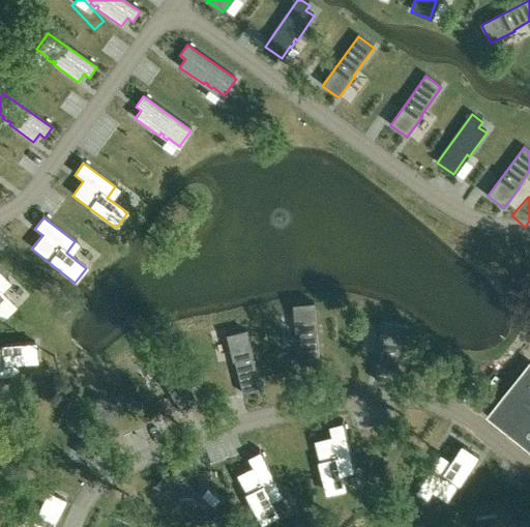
[(0,286),(6,280),(0,272),(0,318),(1,320),(15,306),(0,292),(0,286)]
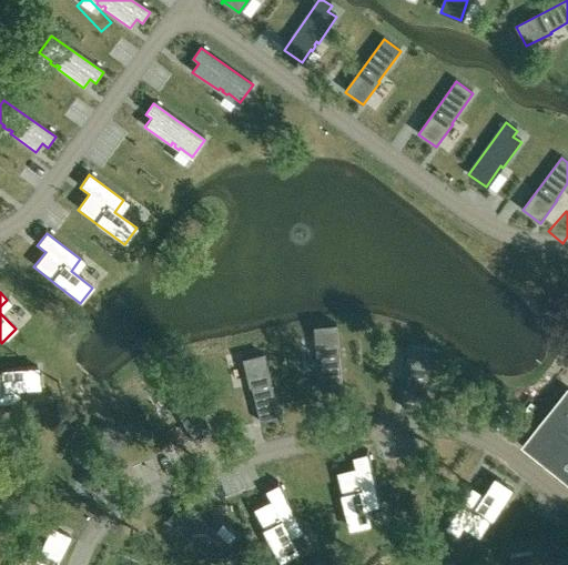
[(7,340),(17,350),(32,335),(22,325),(7,340)]
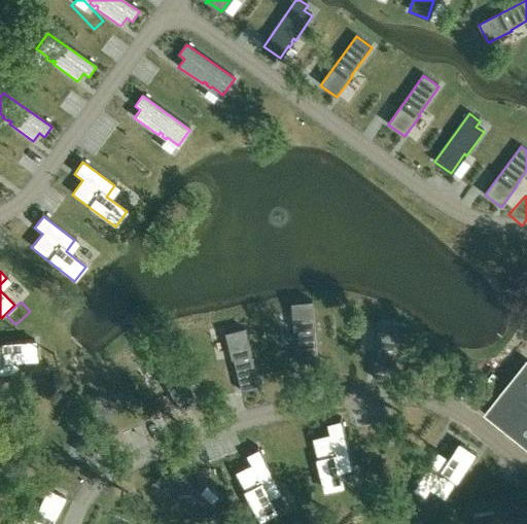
[(312,303),(292,304),(294,330),(295,330),(299,364),(318,362),(312,303)]
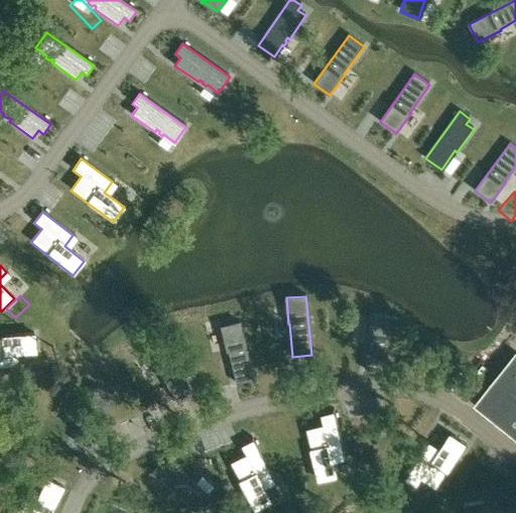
[(269,328),(286,319),(277,302),(261,310),(269,328)]
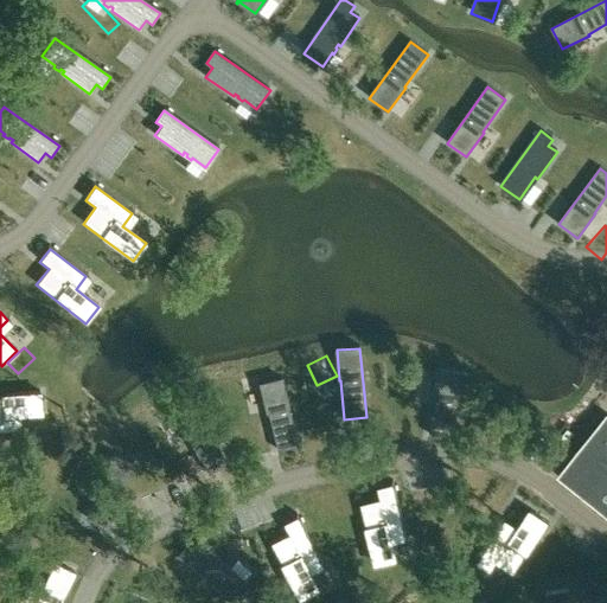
[(435,398),(429,437),(451,441),(462,372),(439,369),(434,398),(435,398)]
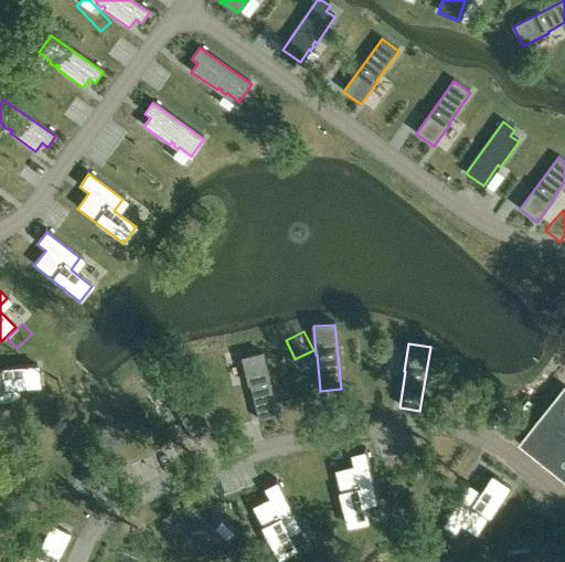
[(262,353),(242,359),(248,385),(257,422),(277,416),(262,353)]
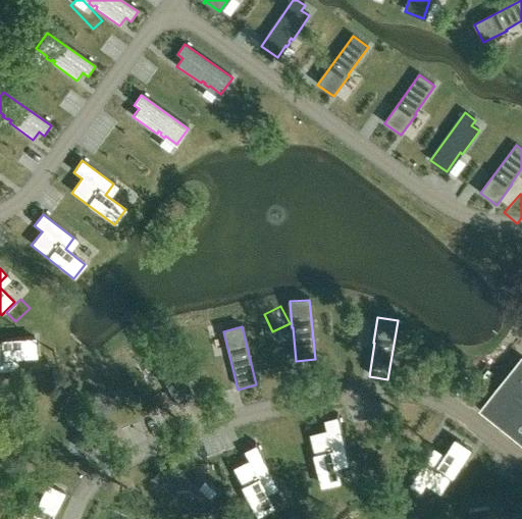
[(0,373),(12,373),(11,359),(36,358),(34,340),(0,342),(0,373)]
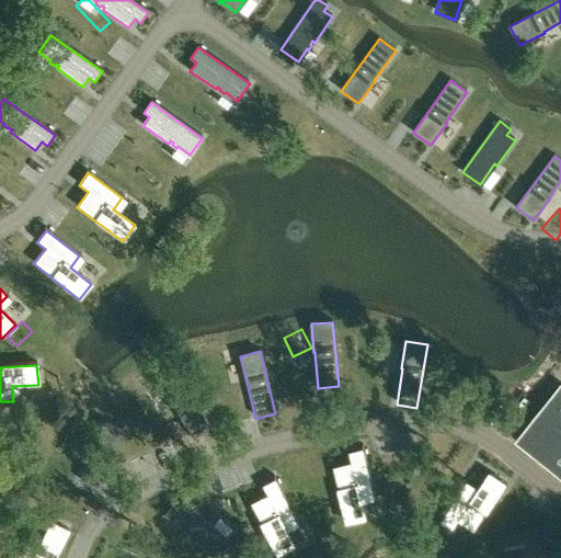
[(176,375),(159,386),(173,410),(173,409),(192,441),(209,430),(176,375)]
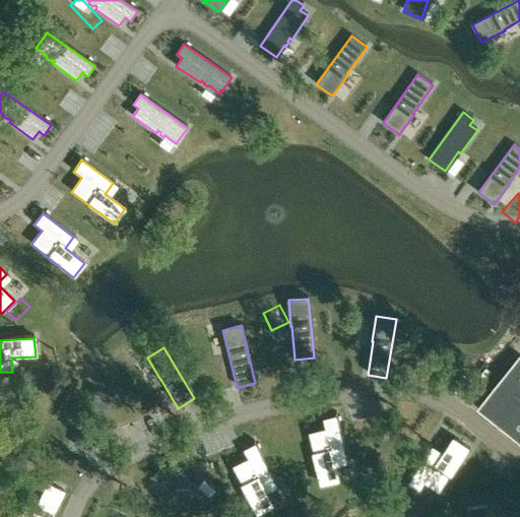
[(519,359),(481,408),(519,440),(519,359)]
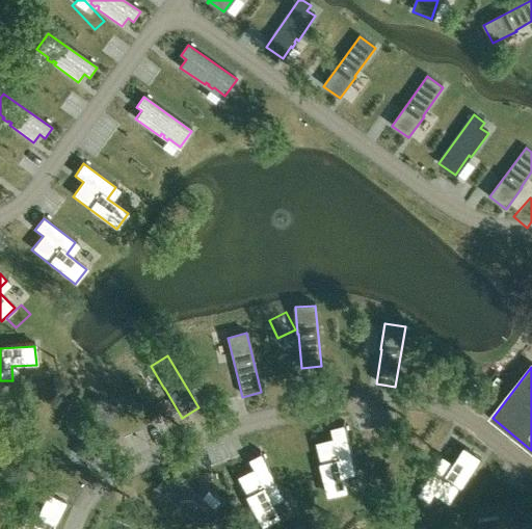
[(334,440),(316,444),(329,497),(347,493),(343,477),(356,473),(345,426),(330,429),(334,440)]
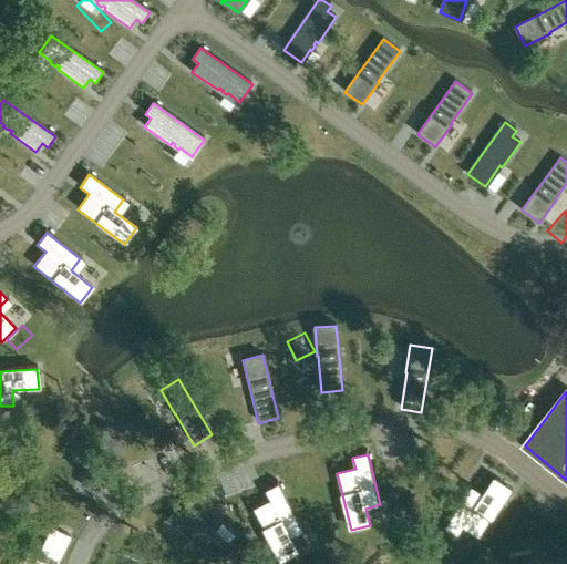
[(467,493),(444,529),(457,537),(463,529),(480,540),(512,490),(495,480),(481,502),(467,493)]
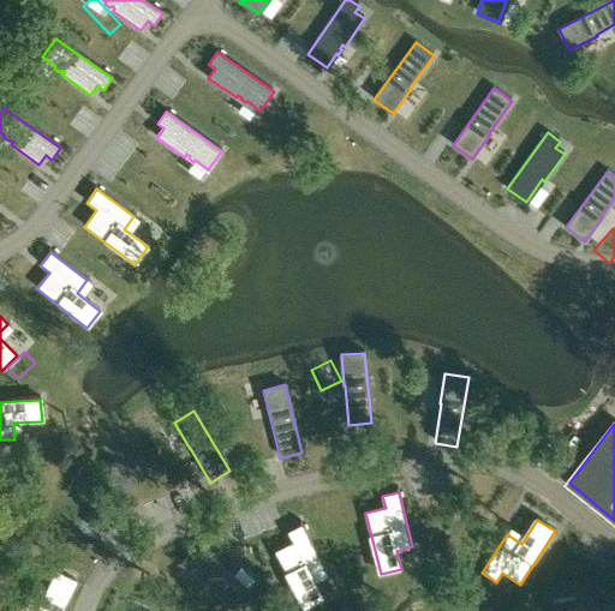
[(292,543),(273,552),(302,609),(321,599),(312,582),(327,575),(302,525),(286,533),(292,543)]
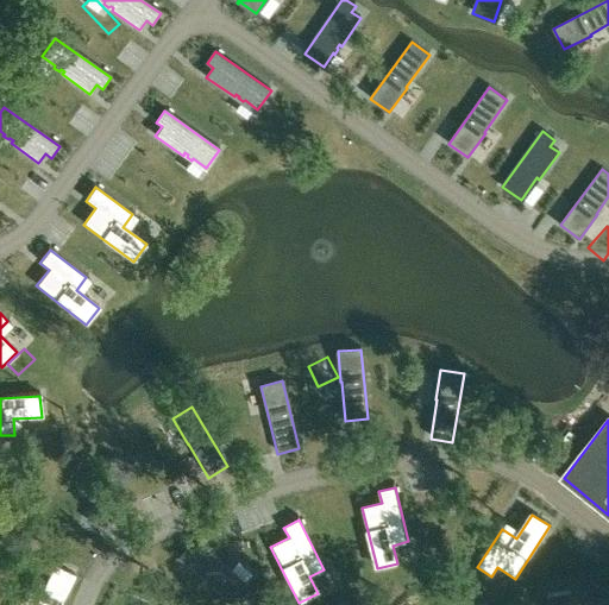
[(0,556),(10,543),(0,535),(0,556)]
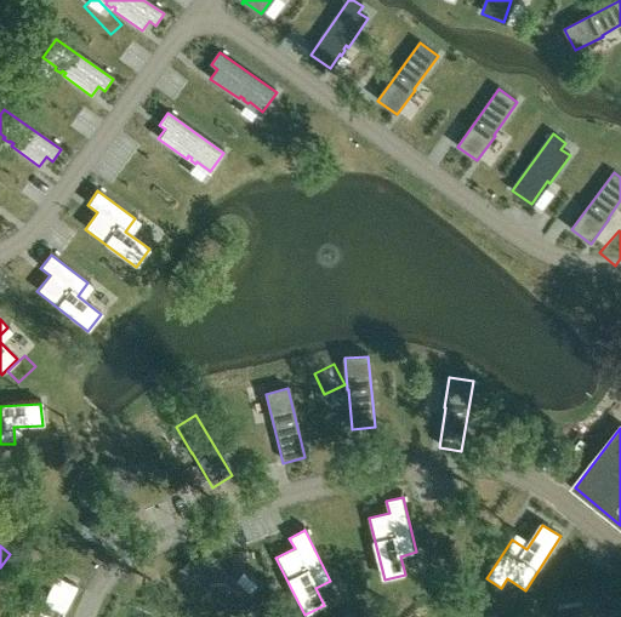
[(191,559),(181,570),(234,615),(249,598),(228,581),(231,577),(204,555),(197,564),(191,559)]
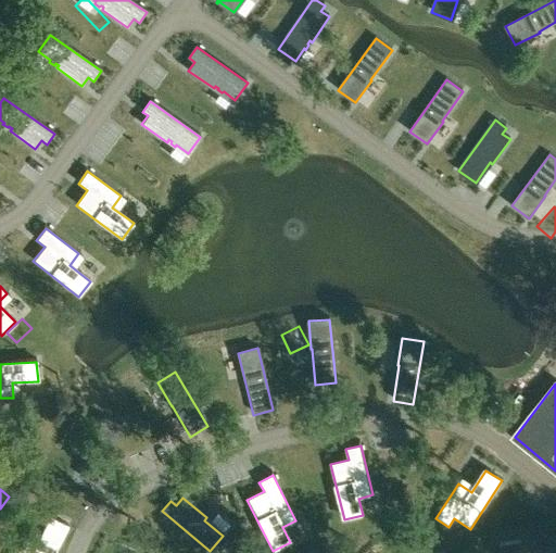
[(54,552),(67,527),(50,518),(42,536),(39,542),(27,537),(28,535),(27,533),(17,552),(54,552)]
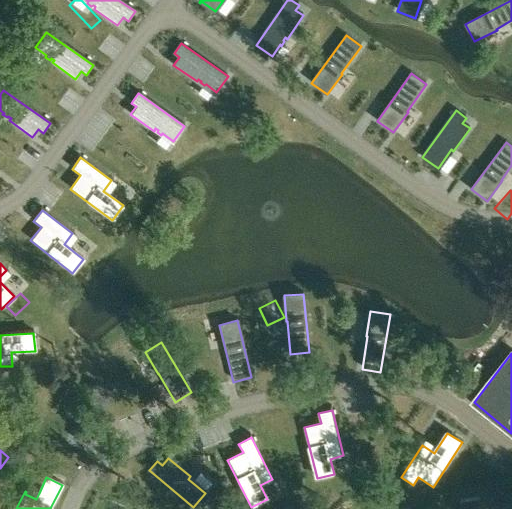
[(480,508),(479,500),(460,503),(461,508),(480,508)]
